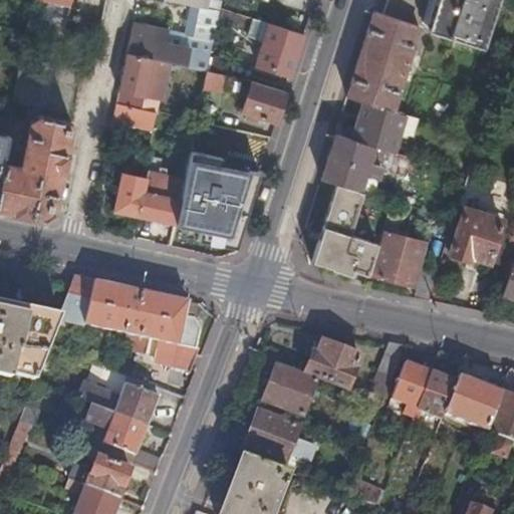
[(493,0),(388,0),(384,11),(418,22),(480,41),(493,0)]
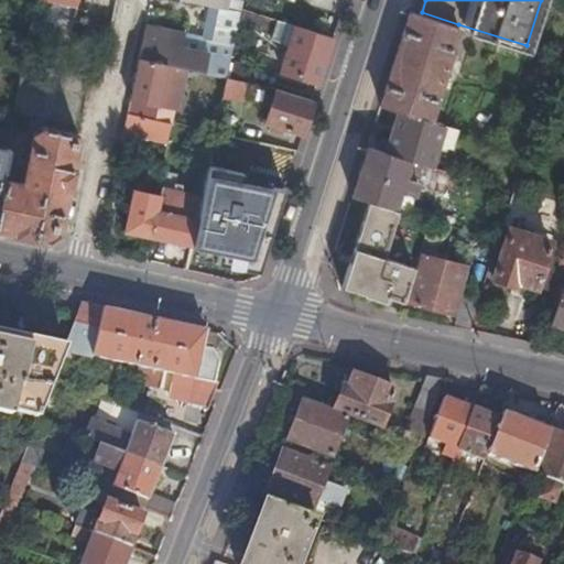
[(228,60),(238,11),(224,8),(218,41),(181,33),(182,29),(153,23),(152,28),(143,25),(137,56),(184,66),(225,76),(228,60)]
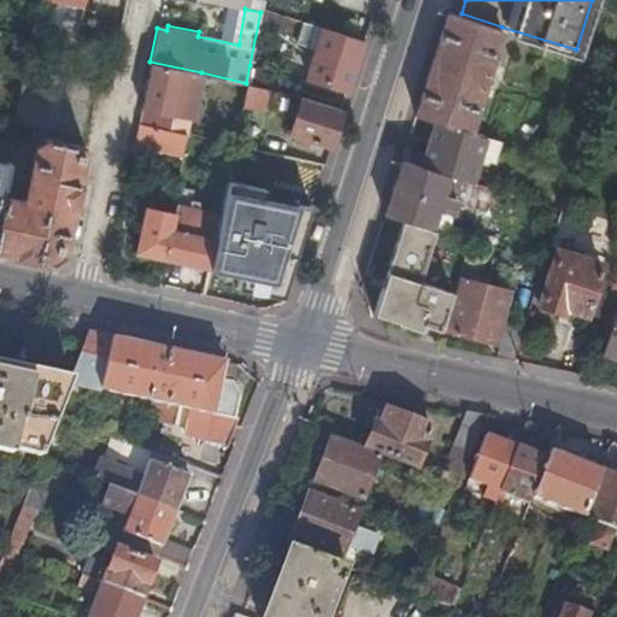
[(462,13),(451,10),(417,115),(435,121),(469,130),(501,27),(462,13)]
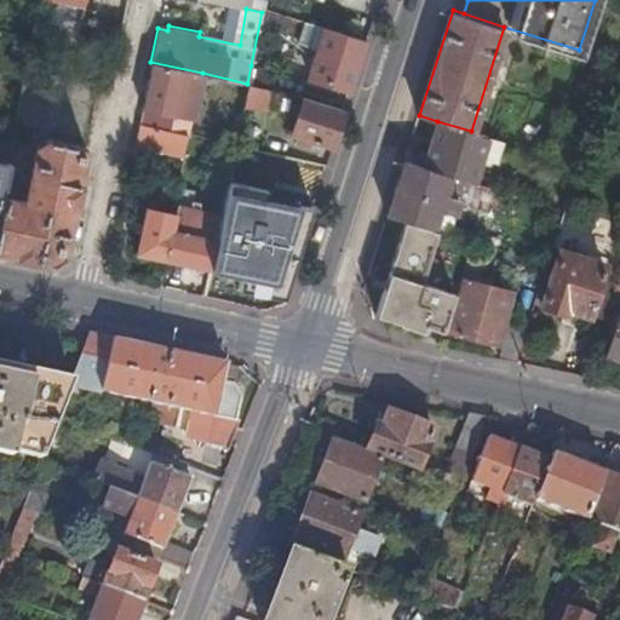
[(309,78),(350,90),(365,40),(323,27),(303,21),(297,41),(317,49),(309,78)]
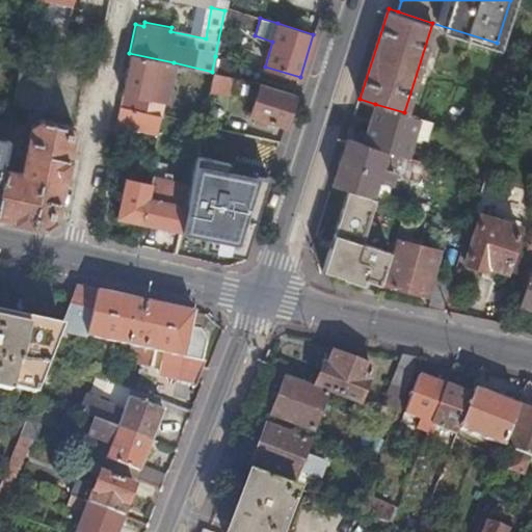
[(129,53),(117,106),(142,111),(145,97),(164,102),(174,62),(129,53)]
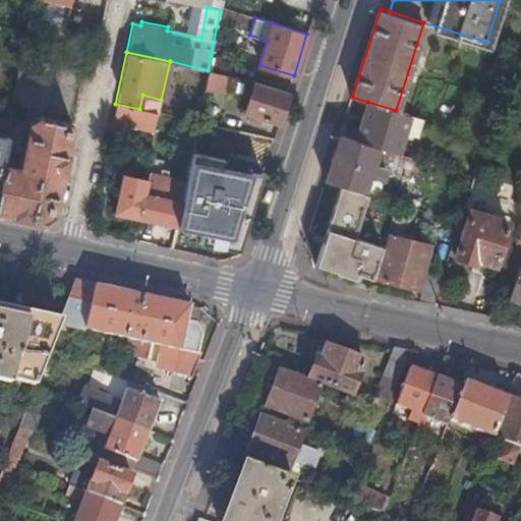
[(240,61),(211,55),(208,70),(231,75),(237,76),(240,61)]
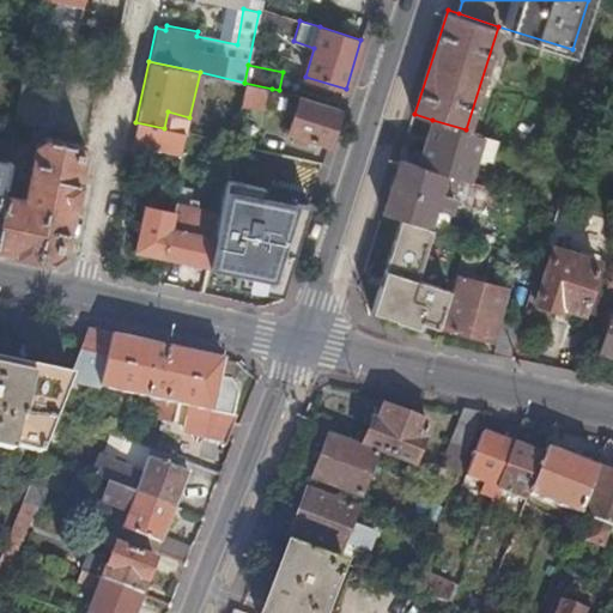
[(23,66),(10,138),(25,140),(28,122),(43,125),(54,73),(23,66)]
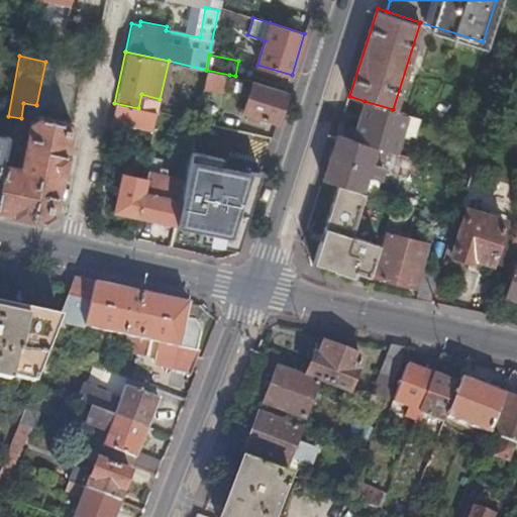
[(203,87),(225,92),(229,75),(206,70),(203,87)]
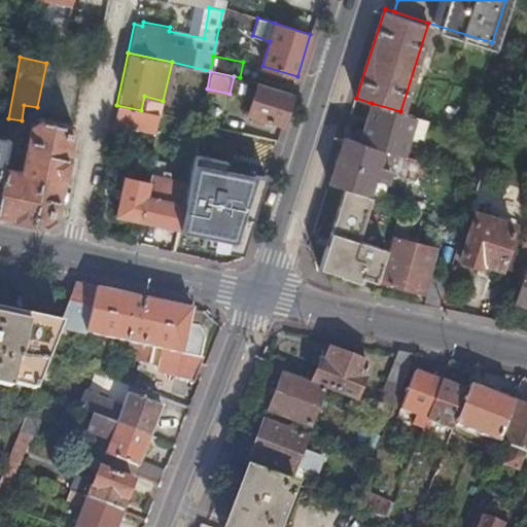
[(273,121),(282,124),(291,93),(257,81),(247,113),(252,114),(250,119),(271,127),(273,121)]
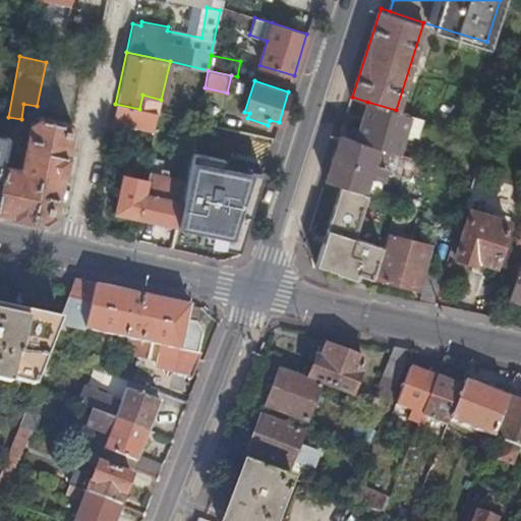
[(396,110),(367,102),(358,132),(368,135),(381,138),(382,132),(403,138),(405,132),(410,115),(396,110)]
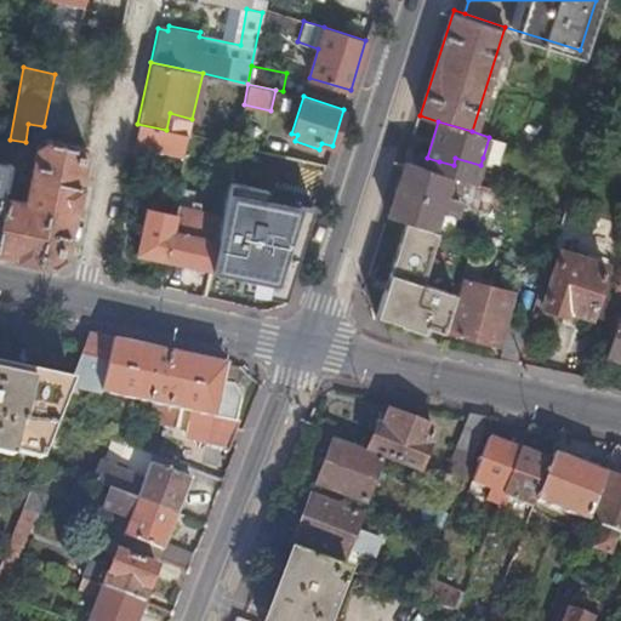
[(137,124),(134,143),(183,155),(187,135),(166,130),(137,124)]
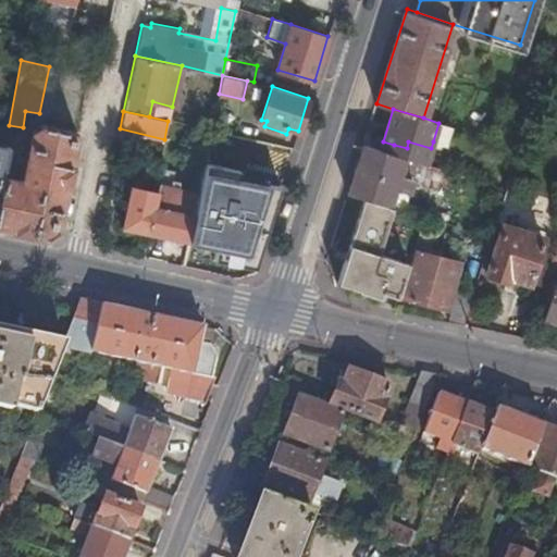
[(0,177),(0,226),(40,236),(54,227),(75,131),(40,122),(31,127),(19,181),(0,177)]
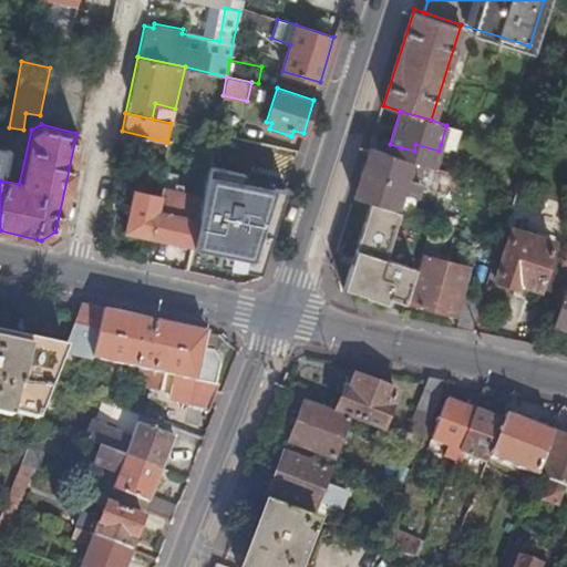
[(453,147),(460,129),(446,125),(441,144),(453,147)]
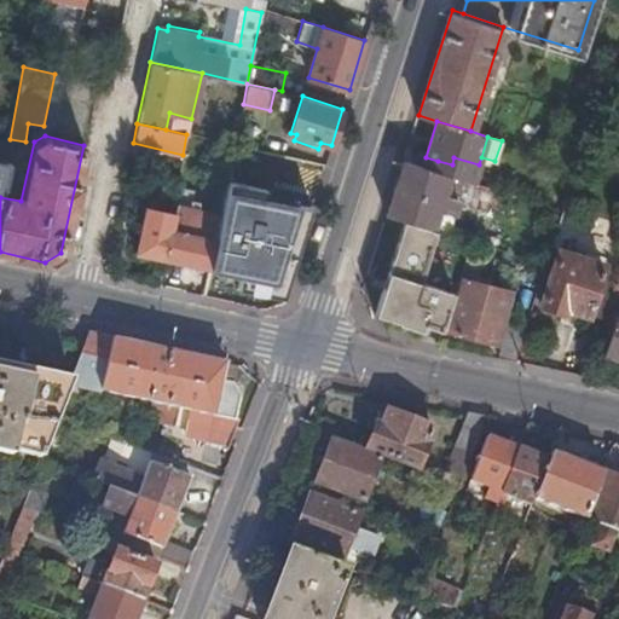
[(426,157),(421,167),(434,172),(438,161),(426,157)]
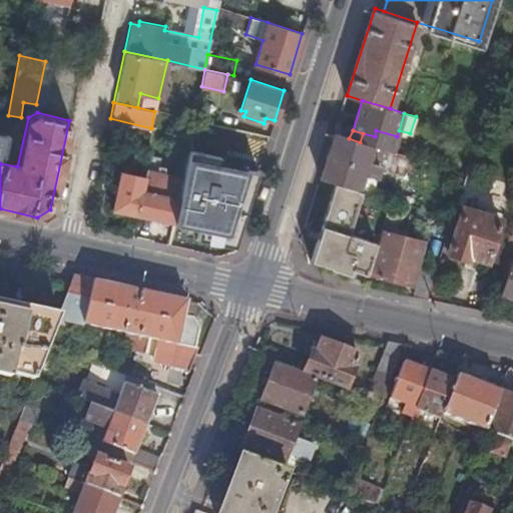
[(335,133),(321,177),(336,181),(373,193),(384,150),(371,147),(372,145),(360,142),(349,138),(335,133)]
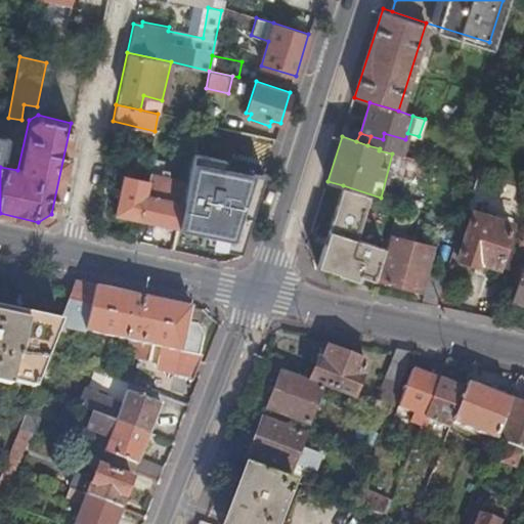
[(177,227),(203,232),(200,243),(239,252),(264,175),(220,165),(222,158),(192,151),(186,181),(177,227)]
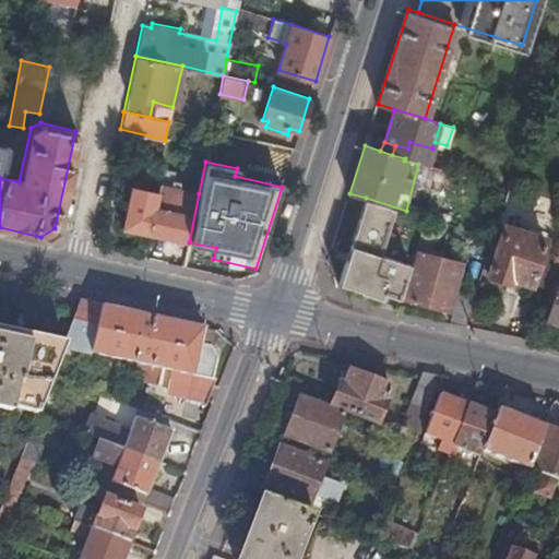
[(121,228),(147,234),(155,191),(130,186),(121,228)]
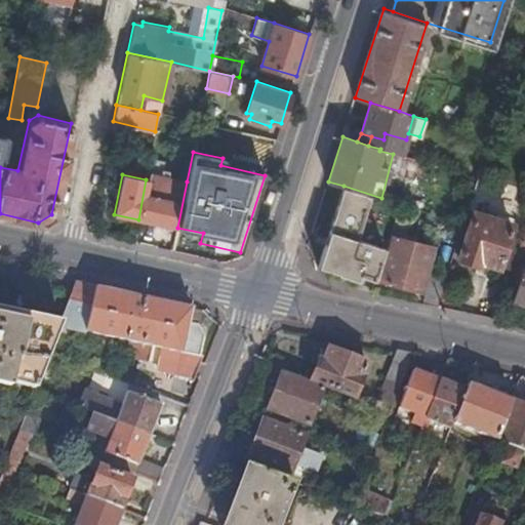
[(146,179),(138,219),(177,228),(187,182),(152,174),(151,180),(146,179)]
